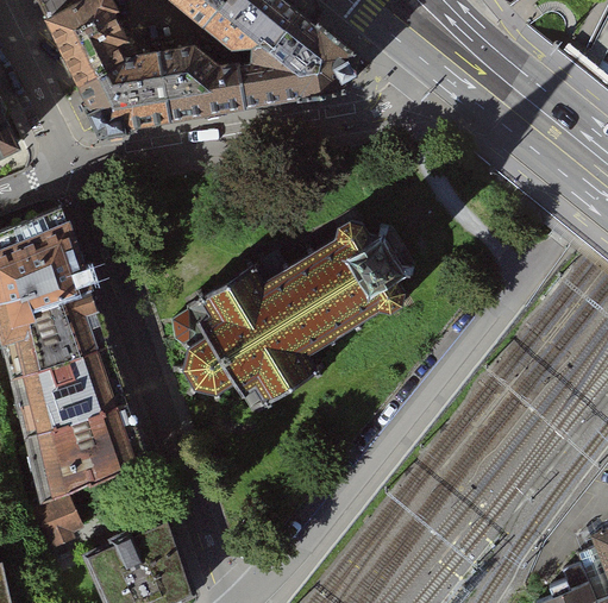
[(277,0),(168,0),(232,51),(246,48),(250,63),(224,69),(192,43),(138,56),(113,0),(77,0),(43,14),(87,120),(102,133),(130,130),(339,93),(343,52),(277,0)]
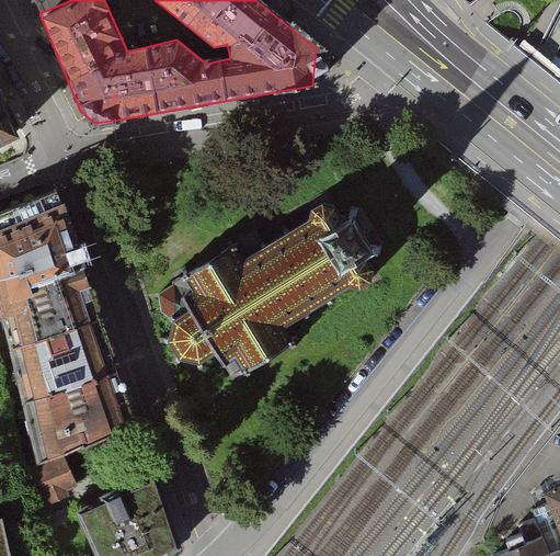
[(0,154),(20,145),(0,104),(0,154)]
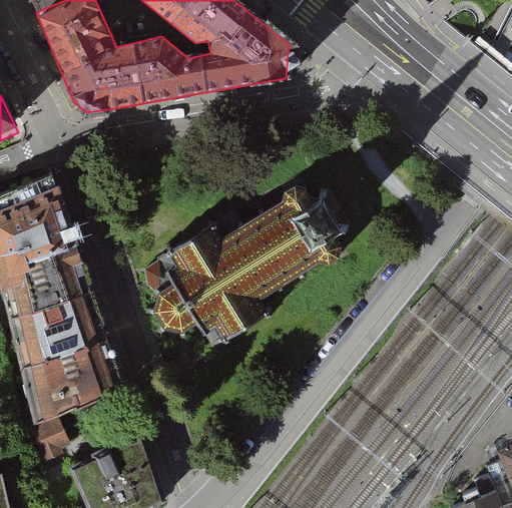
[(0,289),(1,293),(17,288),(42,424),(122,389),(75,269),(85,264),(52,178),(0,199),(0,289)]
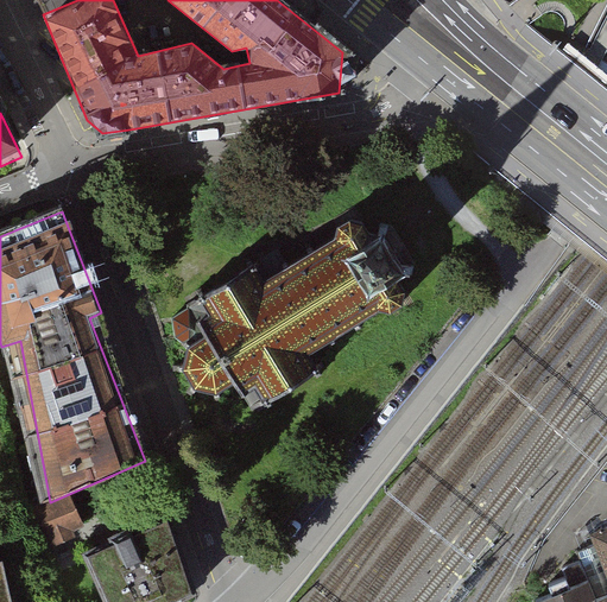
[(411,298),(362,214),(273,266),(261,247),(171,299),(196,342),(188,350),(185,362),(188,375),(198,385),(212,387),(225,387),(244,420),(328,372),(317,353),(411,298)]
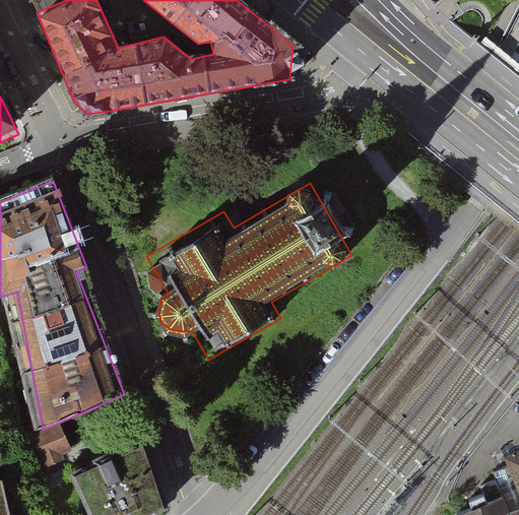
[(59,426),(19,440),(30,472),(70,458),(59,426)]
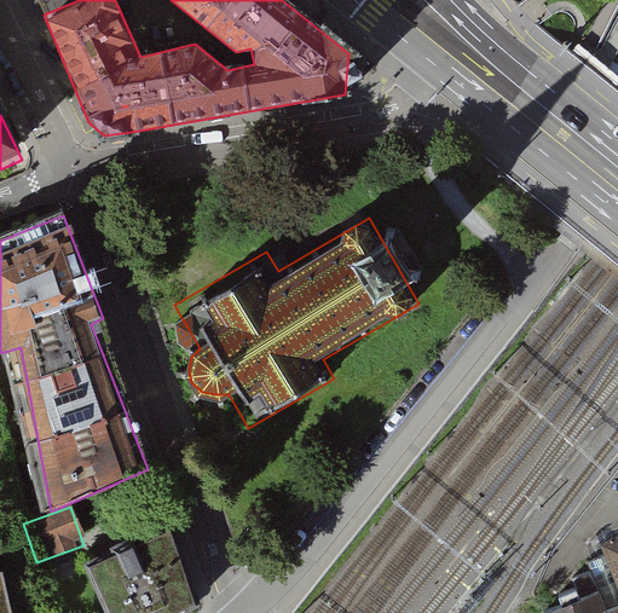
[(617,527),(602,535),(610,554),(590,561),(602,593),(552,612),(617,612),(617,527)]
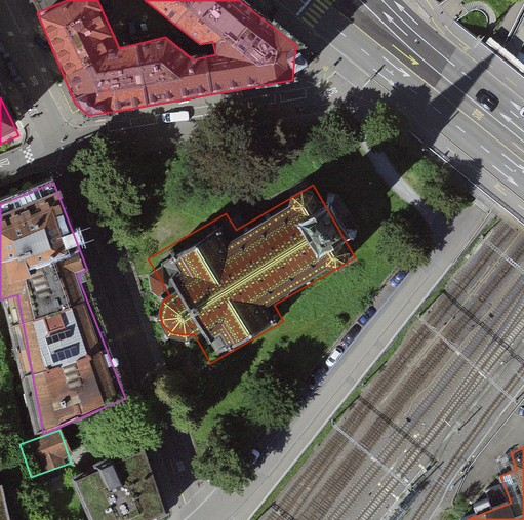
[(146,450),(78,479),(91,519),(149,519),(163,514),(146,450)]
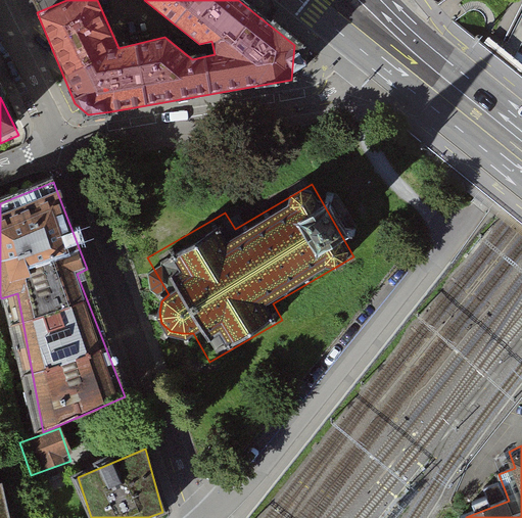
[(0,489),(0,517),(9,517),(3,488),(0,489)]
